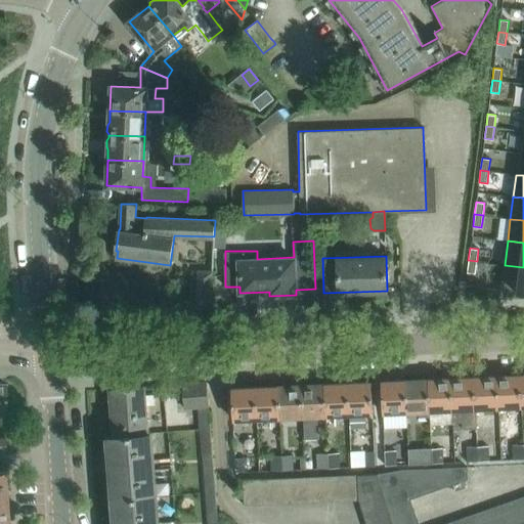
[(468,260),(467,272),(475,273),(477,261),(468,260)]
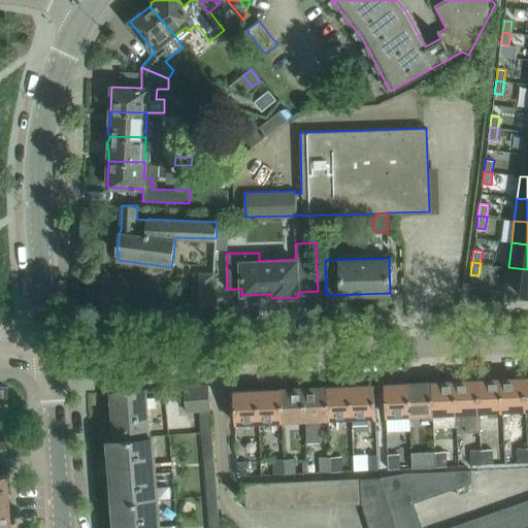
[(527,269),(508,267),(504,293),(527,295),(527,269)]
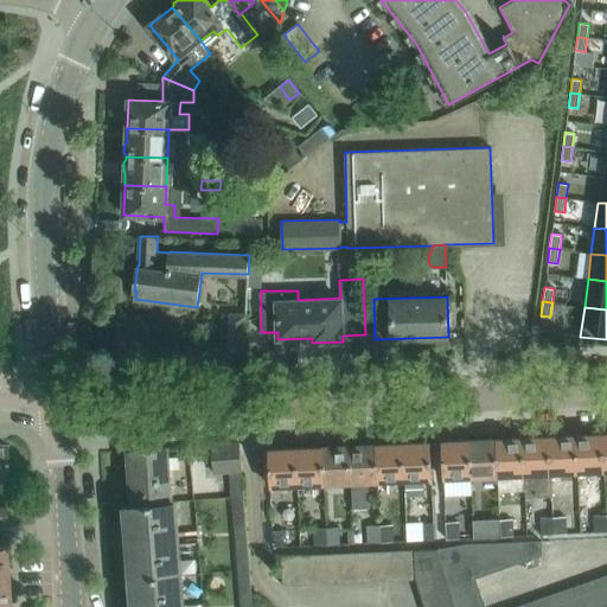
[(244,352),(247,314),(230,313),(228,351),(244,352)]
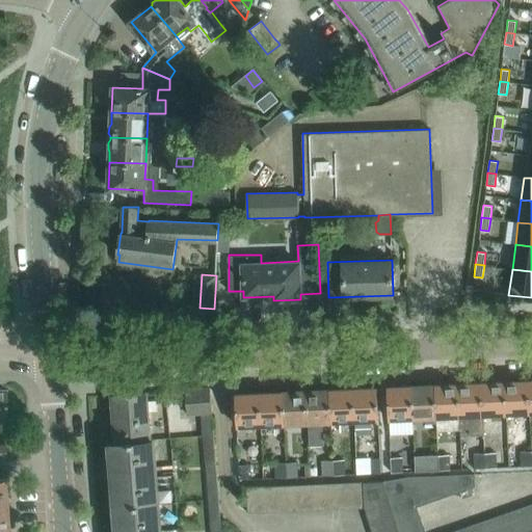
[(528,411),(527,381),(504,382),(505,413),(528,411)]
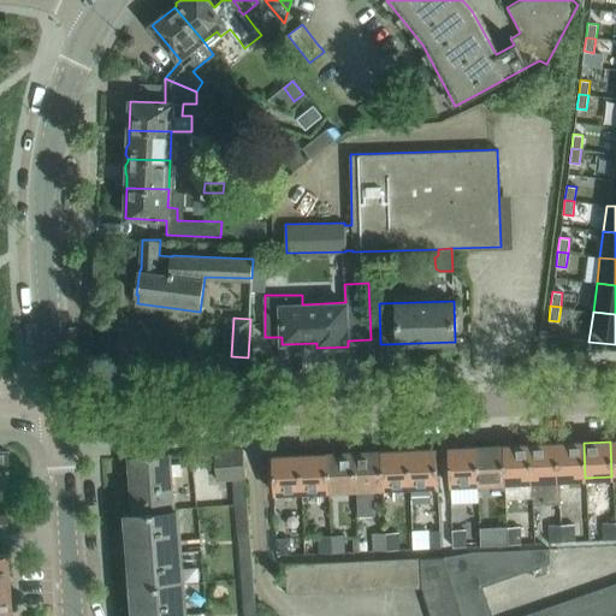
[(585,478),(584,443),(556,444),(558,479),(560,479),(585,478)]
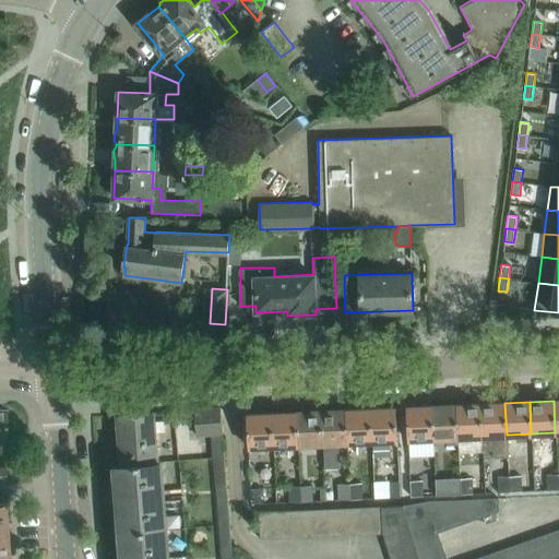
[(507,435),(504,403),(479,404),(480,436),(484,436),(484,450),(494,450),(494,458),(509,456),(508,435),(507,435)]
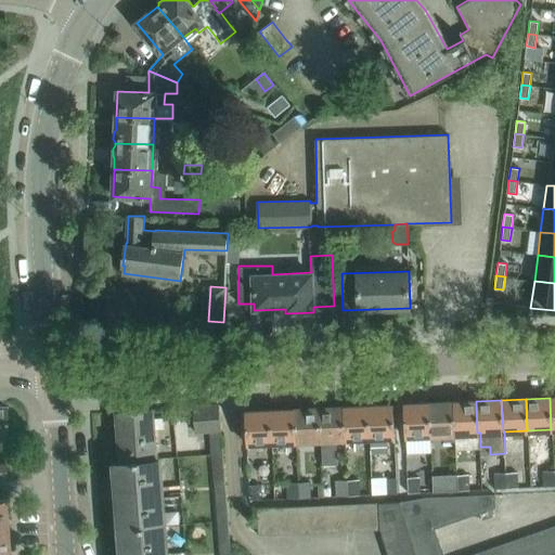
[(477,433),(476,401),(451,402),(453,434),(477,433)]
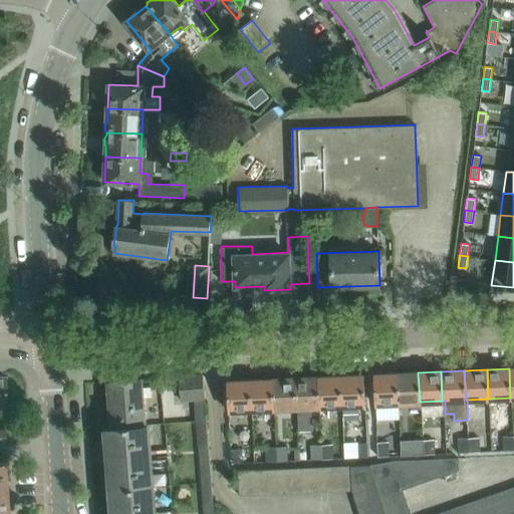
[(420,402),(418,372),(396,373),(398,404),(411,403),(412,410),(420,409),(420,402)]
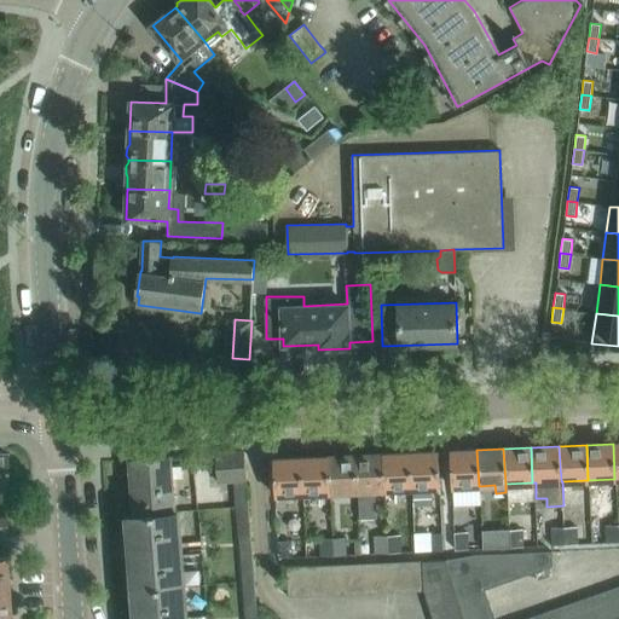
[(479,486),(476,450),(451,451),(452,487),(479,486)]
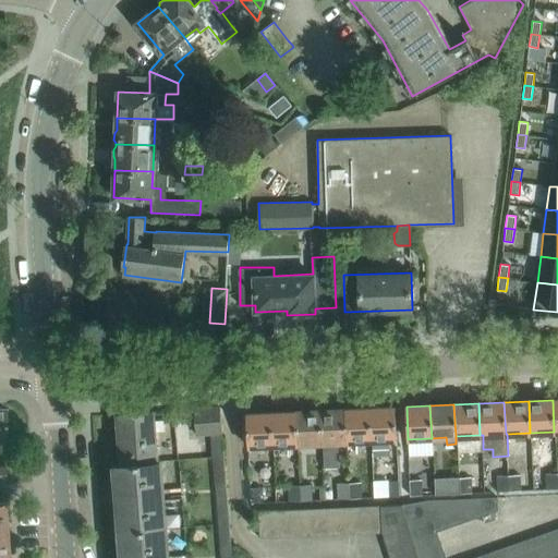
[(222,434),(221,415),(220,407),(194,409),(196,435),(222,434)]
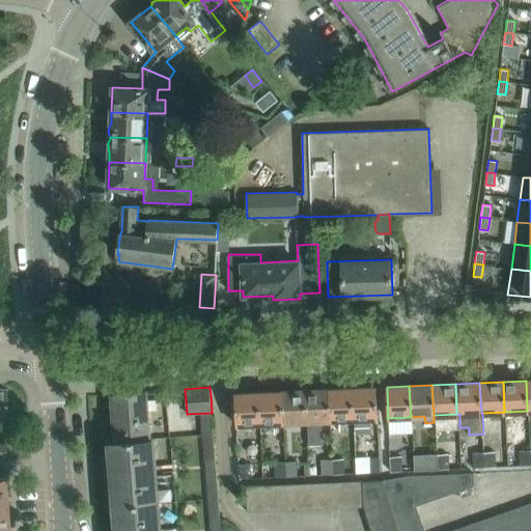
[(379,418),(376,388),(376,387),(351,388),(352,419),(379,418)]
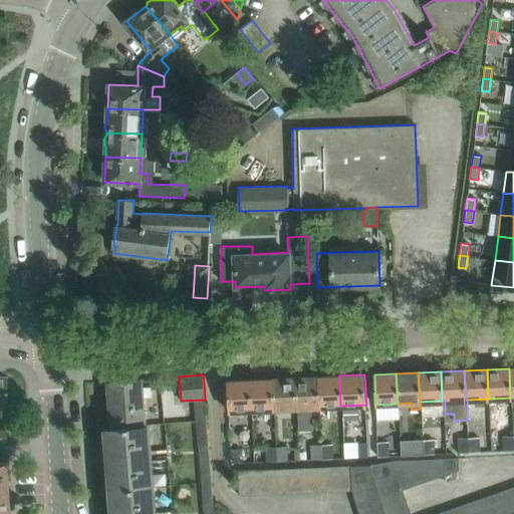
[(340,406),(339,375),(316,377),(317,407),(340,406)]
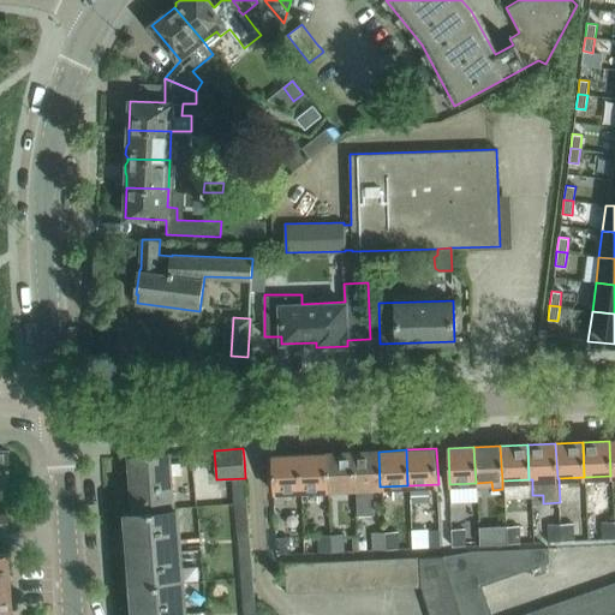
[(380,487),(378,452),(352,453),(353,488),(356,488),(358,515),(375,514),(374,487),(380,487)]
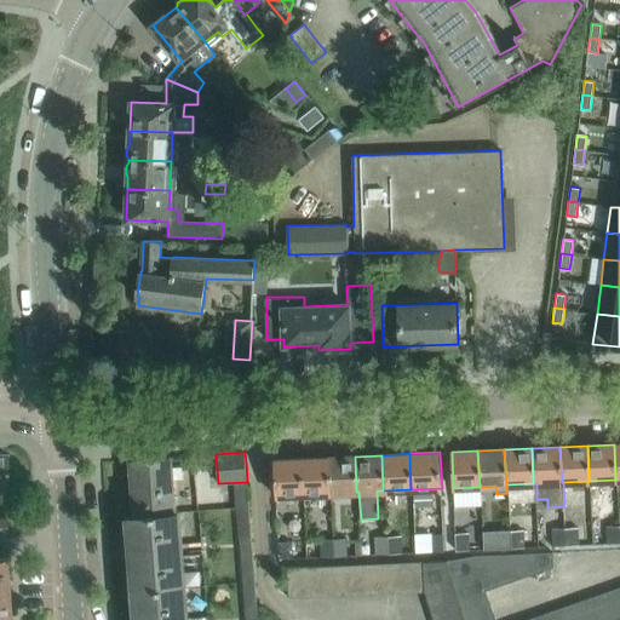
[(174,512),(171,458),(171,457),(130,459),(135,515),(174,512)]
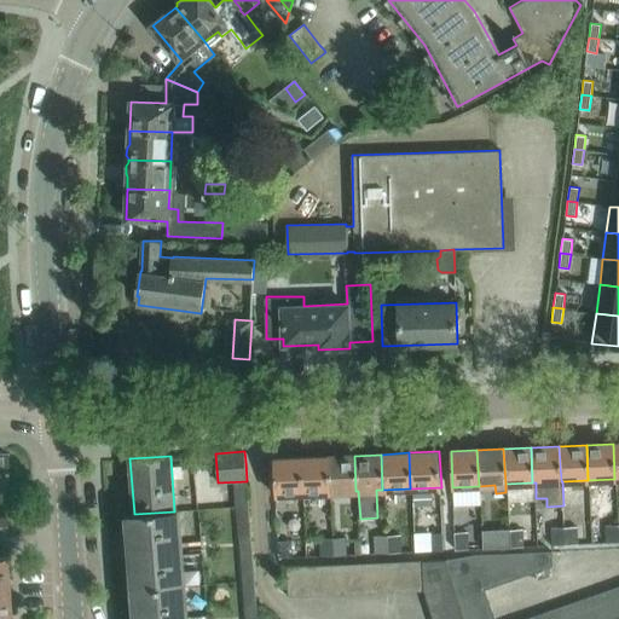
[(356,491),(354,456),(327,457),(328,492),(356,491)]
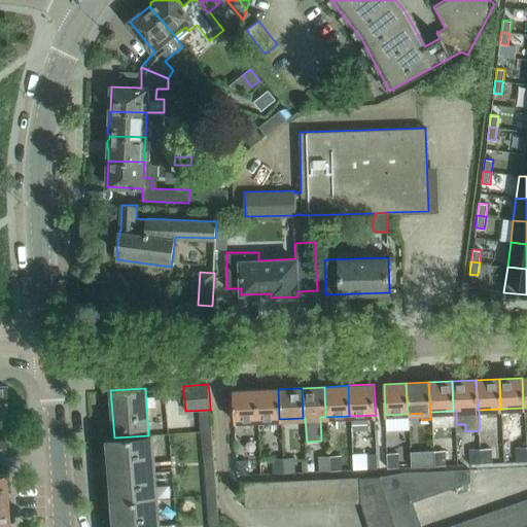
[(279,419),(278,389),(255,390),(256,420),(279,419)]
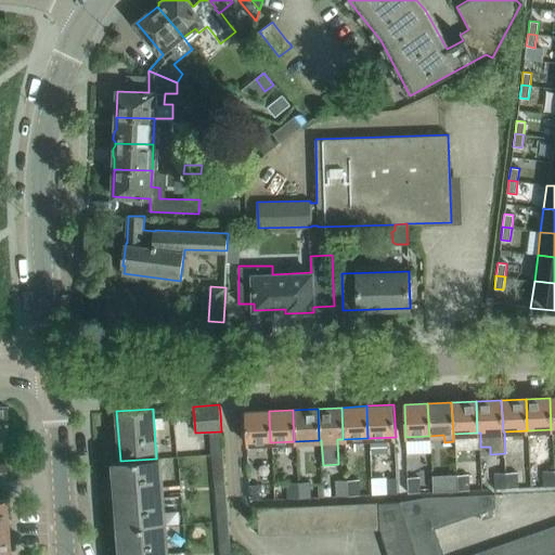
[(270,442),(269,411),(245,412),(247,443),(270,442)]
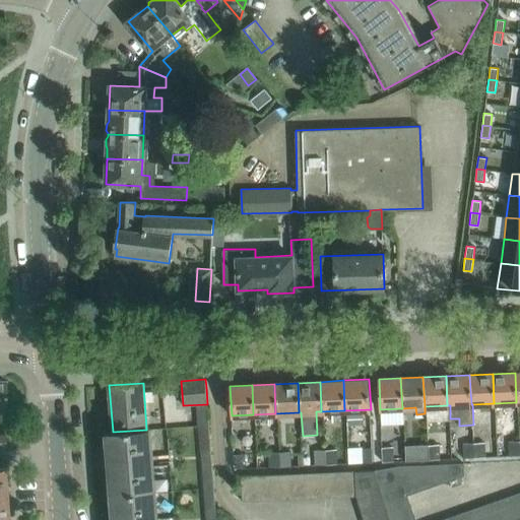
[(208,417),(207,404),(196,404),(197,418),(208,417)]
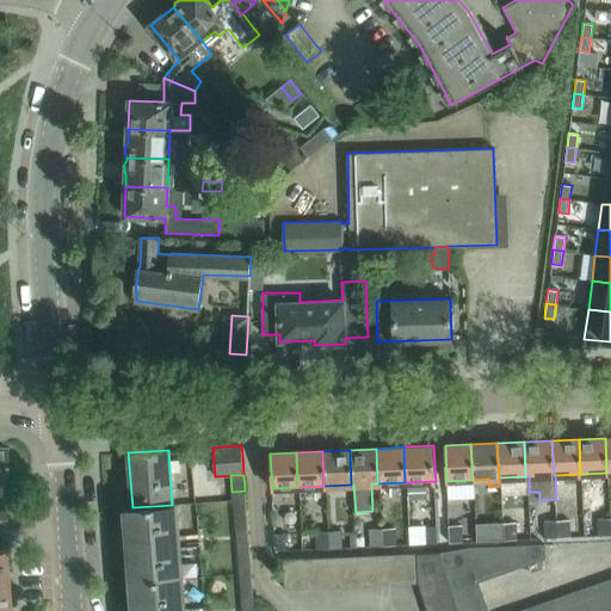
[(0,491),(0,507),(10,508),(11,492),(0,491)]
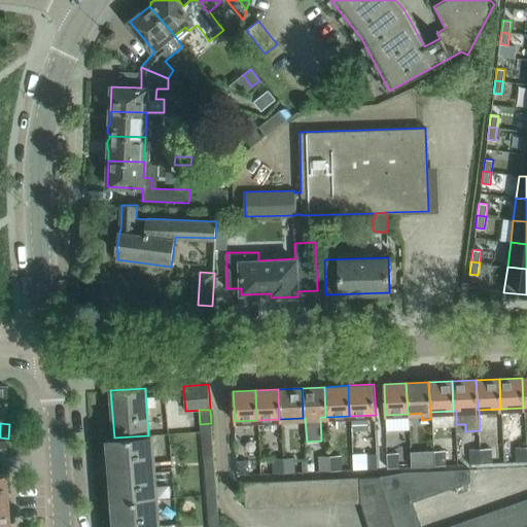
[(212,431),(211,423),(200,424),(201,431),(202,431),(212,431)]
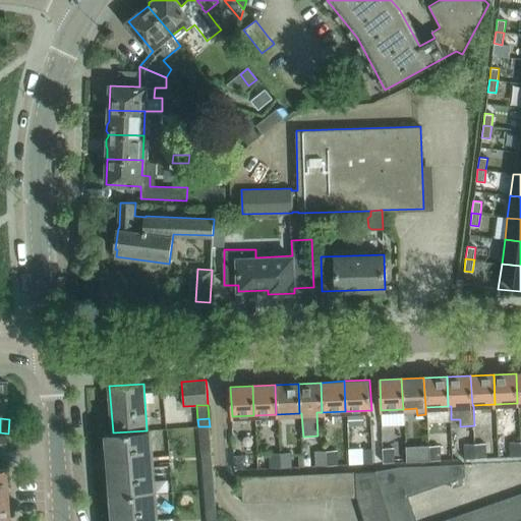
[(210,426),(199,426),(199,437),(211,436),(210,426)]
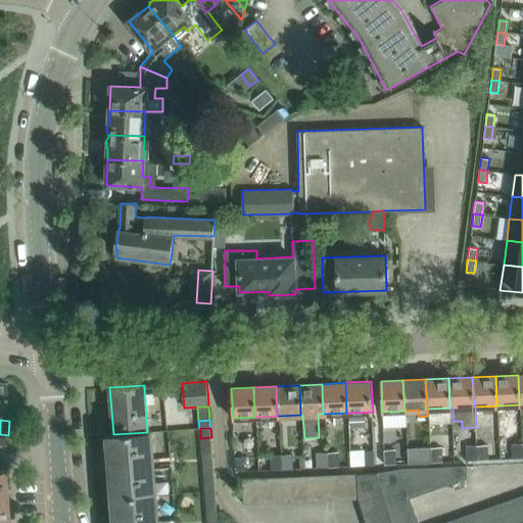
[(156,494),(151,433),(147,434),(147,432),(113,434),(107,435),(109,463),(105,463),(106,475),(110,475),(112,498),(156,494)]
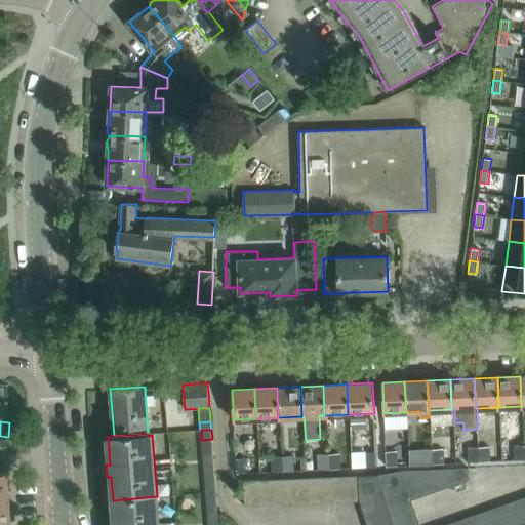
[(212,439),(201,440),(202,449),(213,449),(212,439)]
